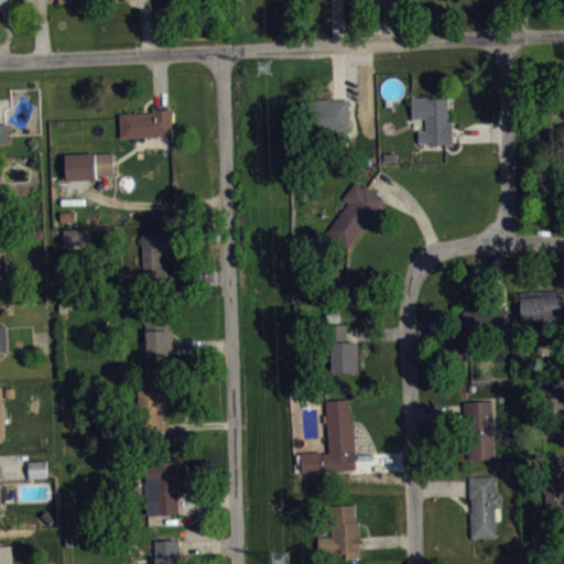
[(10,0),(0,0),(0,13),(11,13),(10,0)]
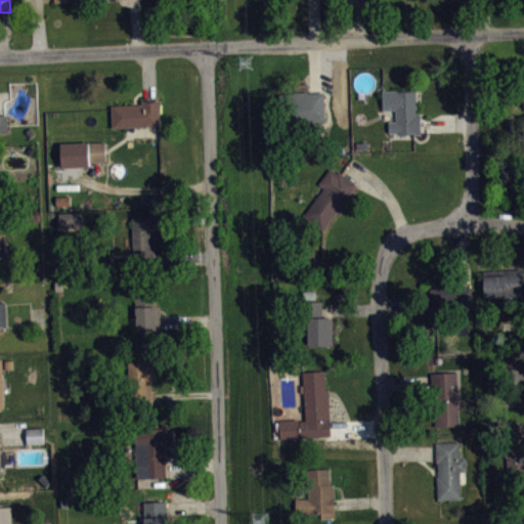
[(324,91),(326,121),(281,123),(279,93),(324,91)]
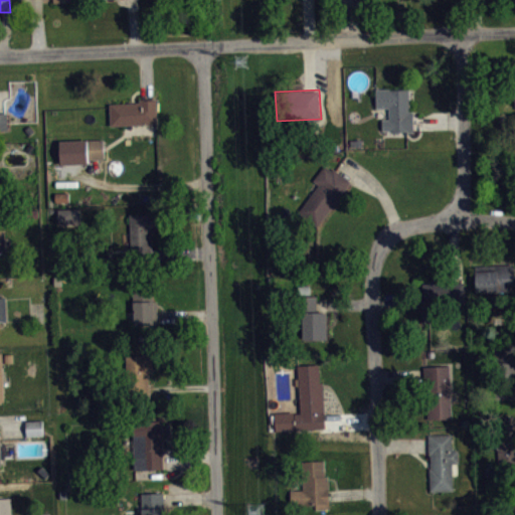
[(375,90),(376,108),(388,108),(389,119),(382,119),(382,130),(389,130),(389,133),(414,132),(413,112),(409,112),(408,90),(375,90)]
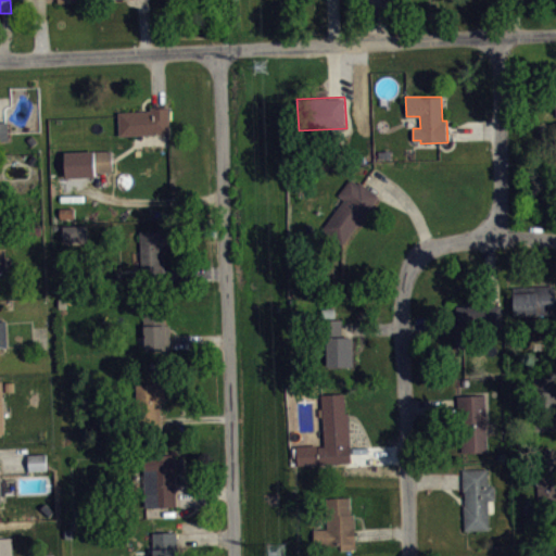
[(117,112),(119,136),(169,133),(168,106),(151,108),(151,110),(117,112)]
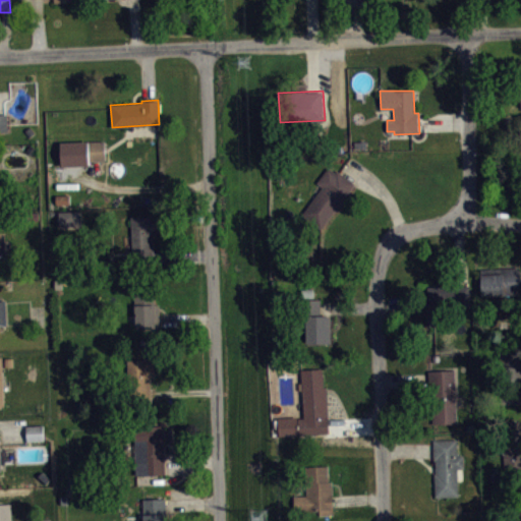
[(0,139),(10,139),(9,119),(0,118),(0,139)]
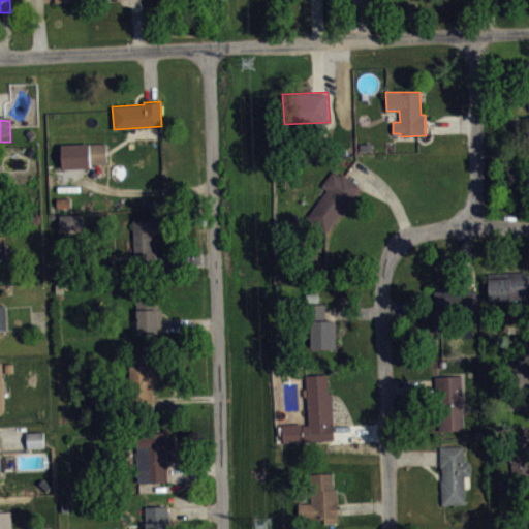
[(60,145),(61,168),(90,167),(90,163),(106,163),(105,143),(60,145)]
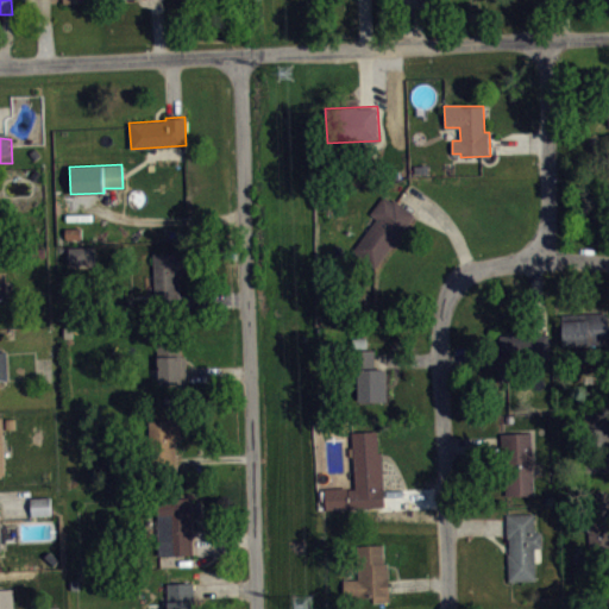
[(352,252),(377,219),(370,214),(383,196),(393,203),(394,201),(415,214),(374,269),(352,252)]
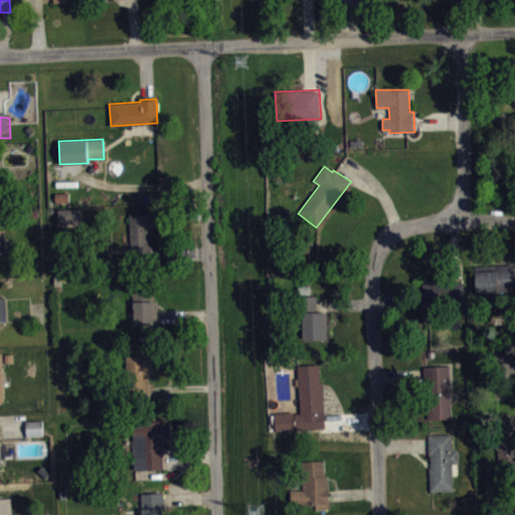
[(55,192),(55,202),(68,202),(68,192),(55,192)]
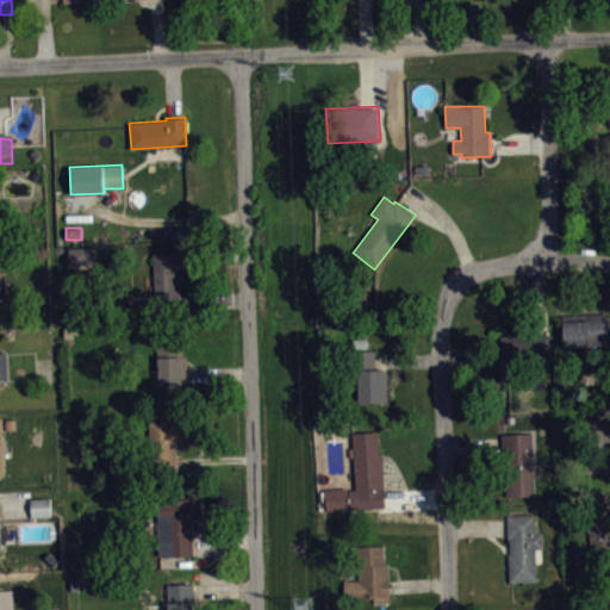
[(68,248),(68,266),(95,266),(94,247),(68,248)]
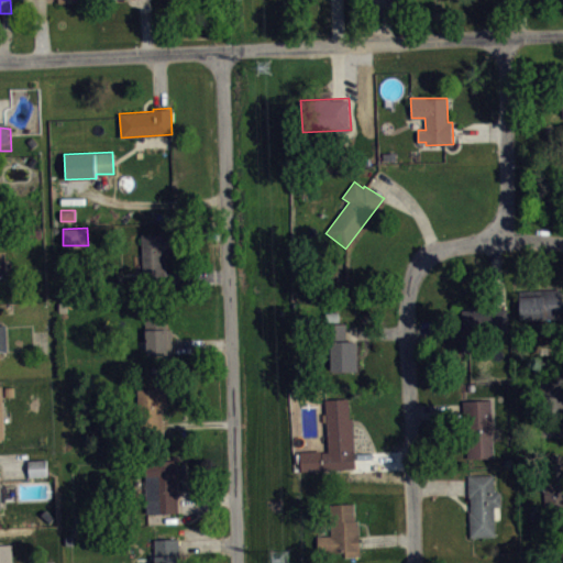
[(170,232),(172,252),(165,252),(166,279),(144,280),(142,233),(170,232)]
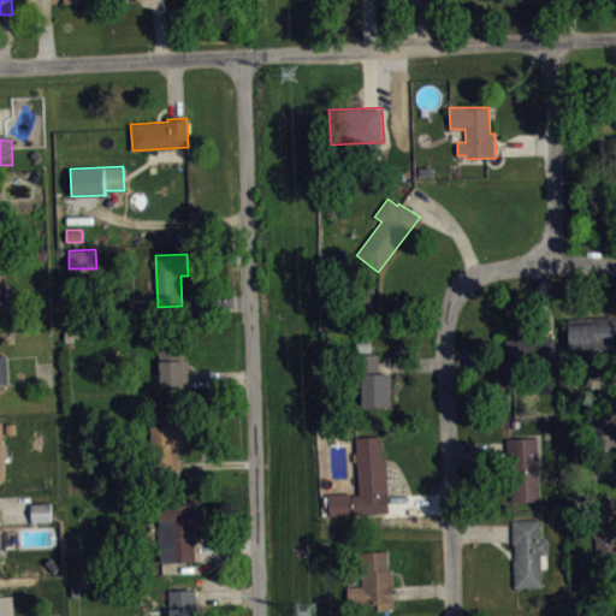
[(568,318),(569,349),(580,349),(581,356),(598,355),(598,353),(615,353),(615,338),(615,315),(568,318)]
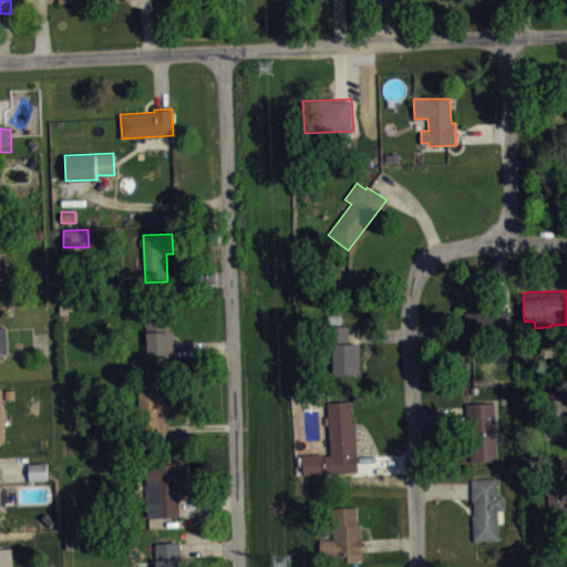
[(465,312),(466,330),(464,330),(465,354),(482,354),(481,331),(512,331),(511,311),(465,312)]
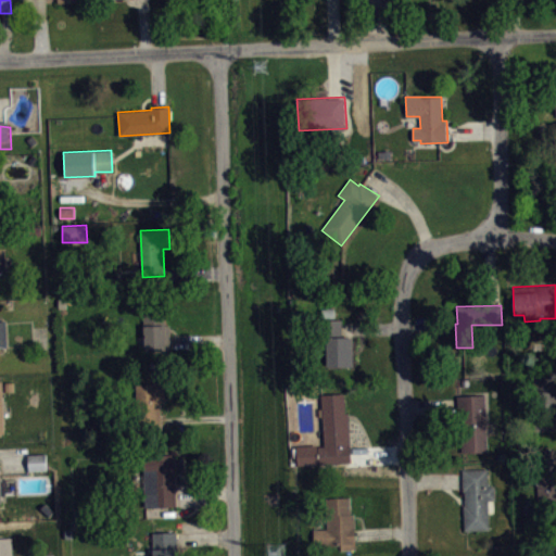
[(144,351),(171,350),(169,324),(165,324),(165,310),(143,310),(144,351)]
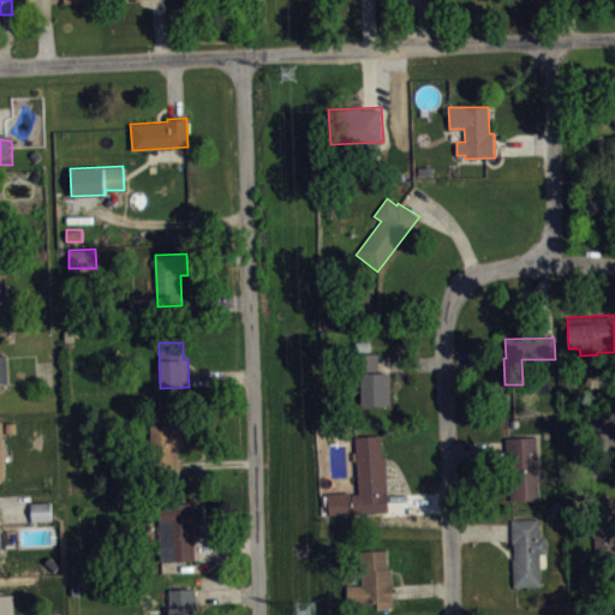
[(362,405),(390,405),(390,372),(378,372),(378,353),(363,353),(362,405)]
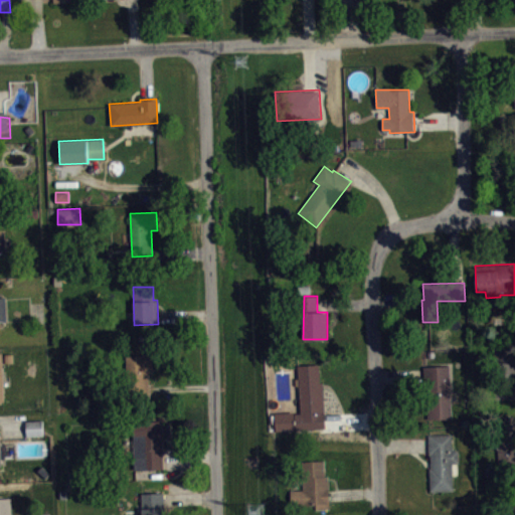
[(0,327),(9,327),(9,302),(0,302),(0,327)]
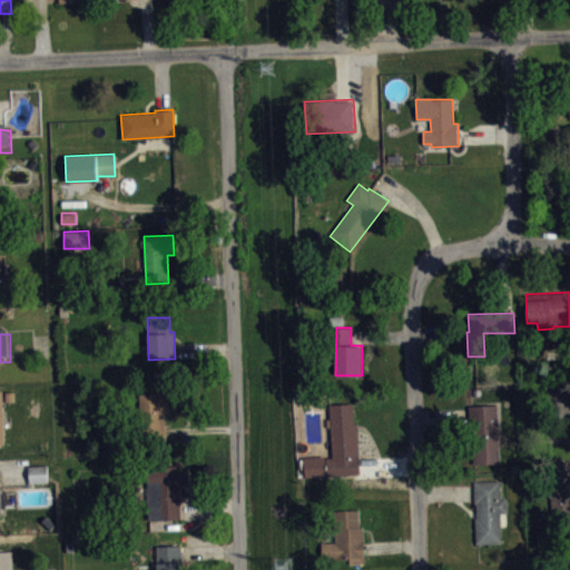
[(569,385),(546,386),(547,415),(549,415),(549,441),(569,441),(569,385)]
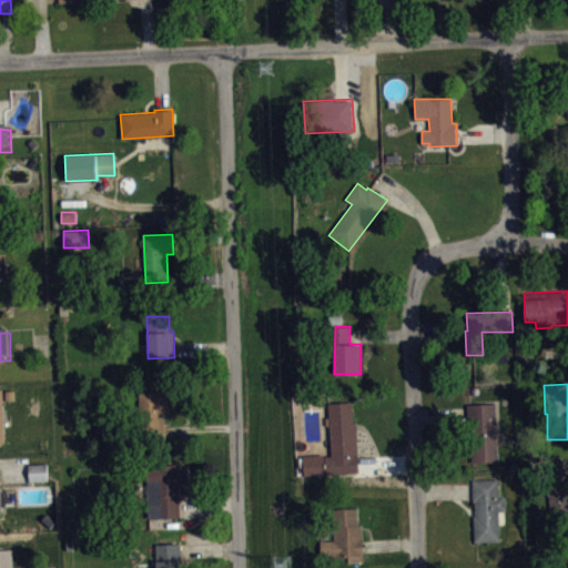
[(139,392),(141,442),(165,440),(163,411),(170,411),(169,391),(139,392)]
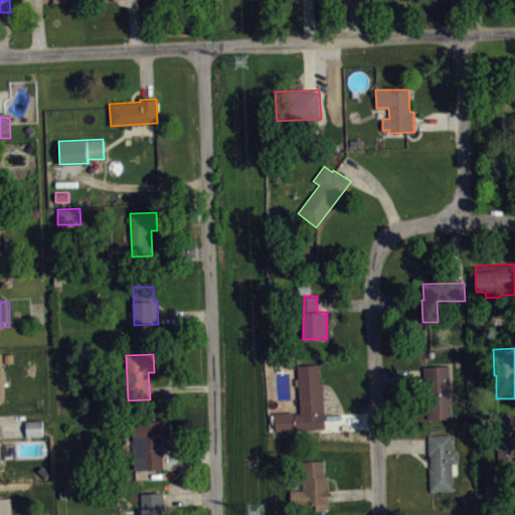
[(295,413),(296,430),(326,427),(323,382),(320,382),(319,363),(298,365),(300,412),(295,413)]
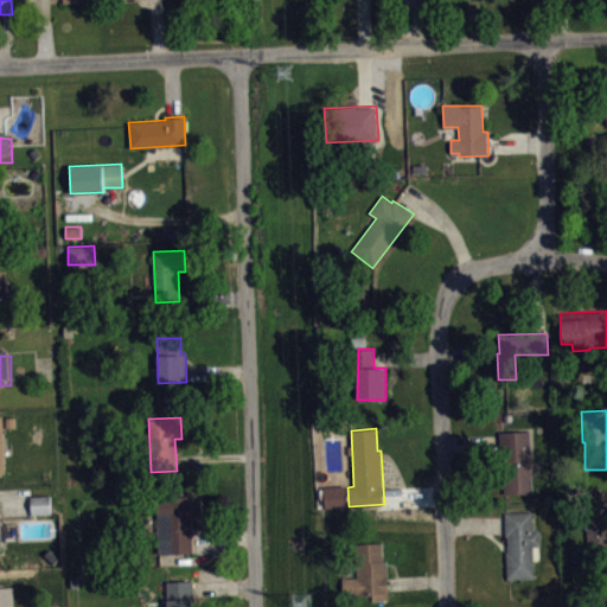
[(499,432),(530,430),(532,493),(505,494),(504,451),(499,451),(499,432)]
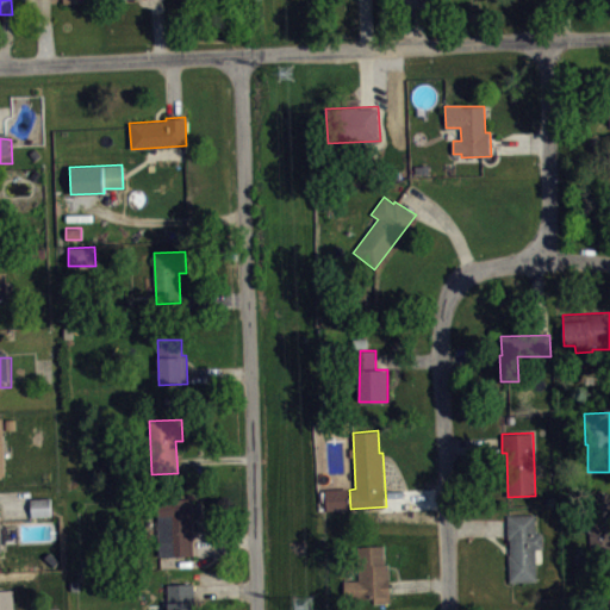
[(609,492),(590,493),(589,558),(609,556),(609,492)]
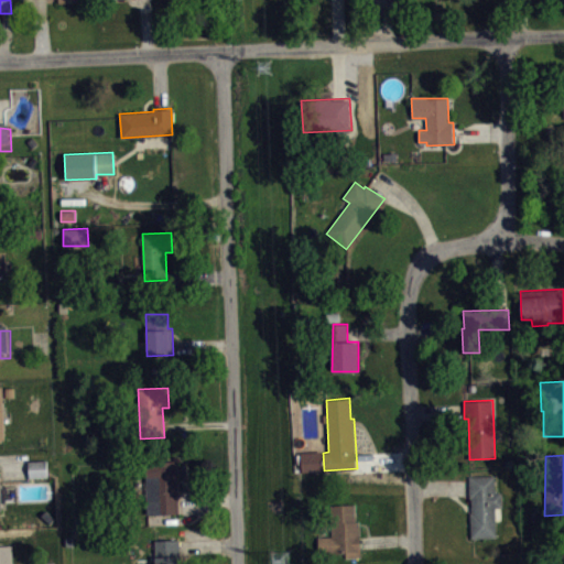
[(28,461),(29,478),(46,477),(46,459),(28,461)]
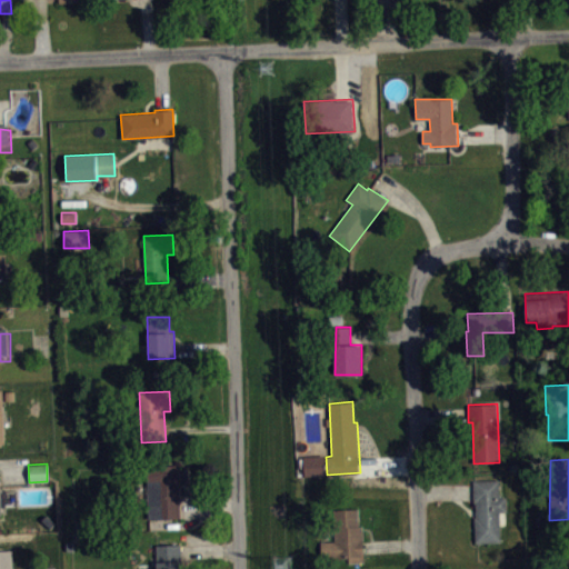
[(148,518),(181,518),(179,465),(147,465),(148,518)]
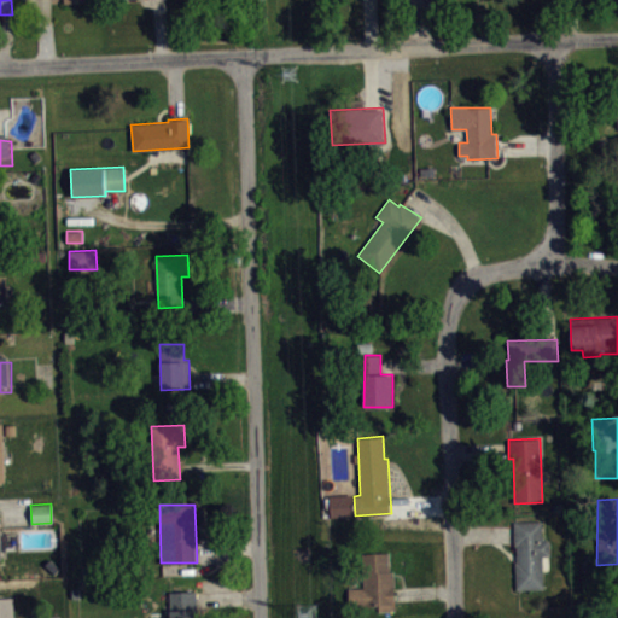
[(513,522),(514,546),(517,546),(517,561),(516,561),(516,589),(544,588),(543,558),(551,558),(551,540),(542,540),(542,522),(513,522)]
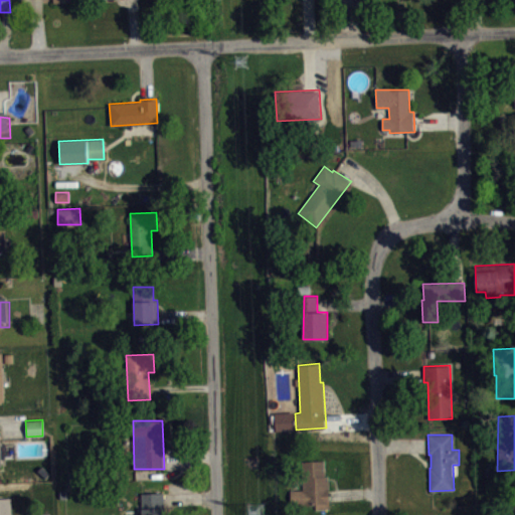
[(316,505),(316,510),(329,509),(328,476),(325,477),(324,460),(302,461),(303,505),(316,505)]
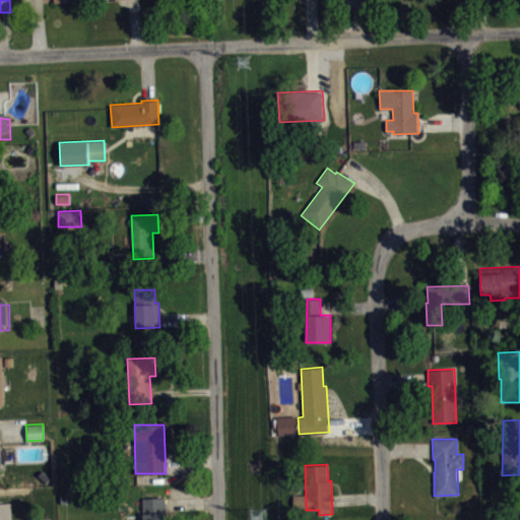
[(165,497),(165,519),(143,519),(142,498),(165,497)]
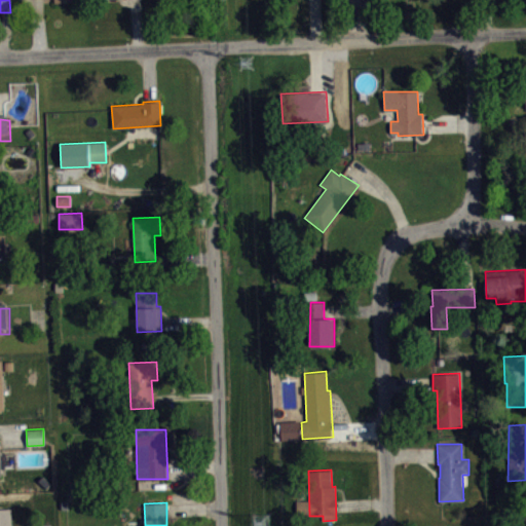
[(0,509),(0,525),(10,525),(10,509),(0,509)]
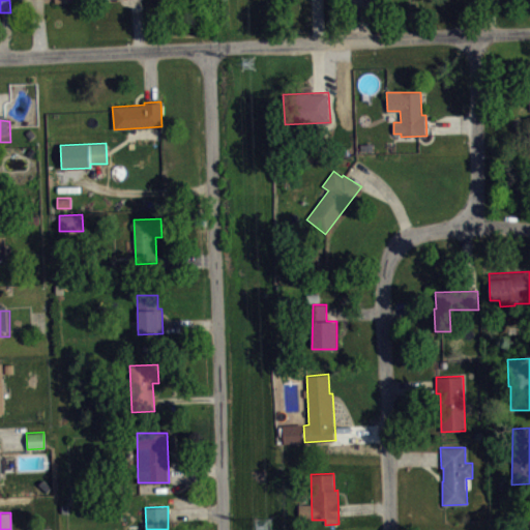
[(513,529),(529,529),(529,521),(513,521),(513,529)]
